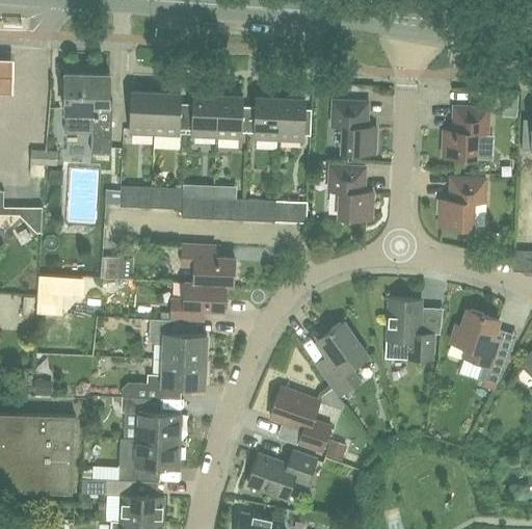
[(0,61),(0,95),(12,96),(14,61),(0,61)]
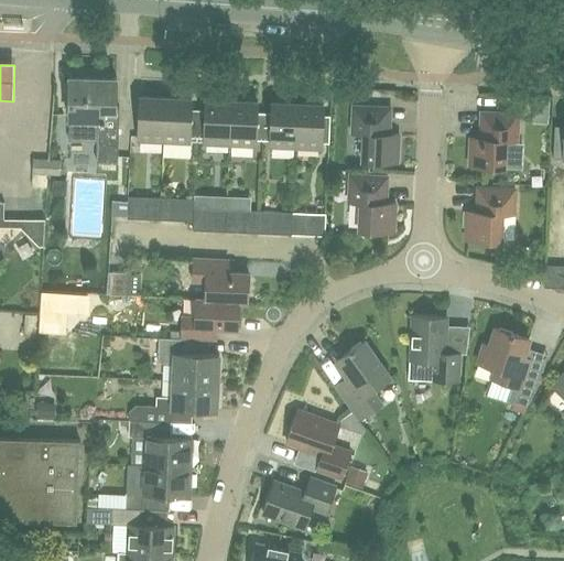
[(118,166),(118,159),(119,109),(116,109),(116,81),(69,79),(68,121),(97,122),(96,165),(118,166)]
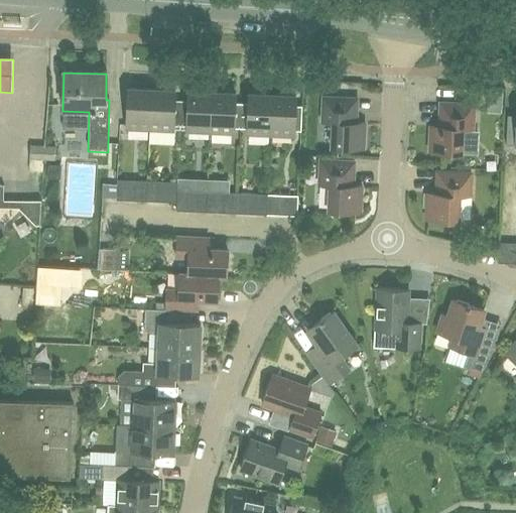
[(149,132),(151,92),(128,91),(126,131),(149,132)]
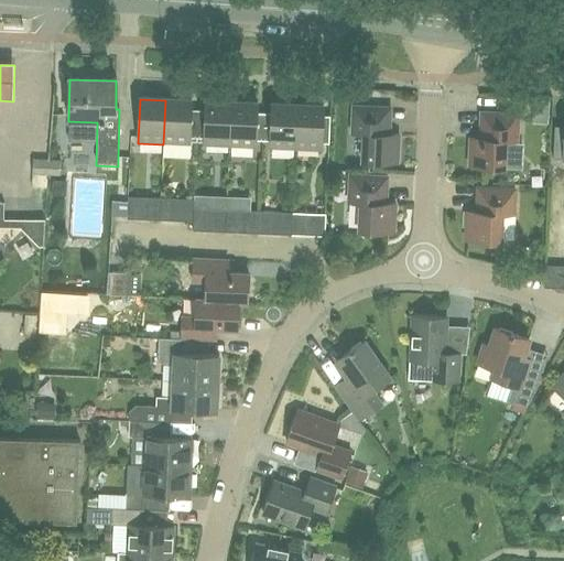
[(197,140),(198,112),(192,112),(192,101),(165,100),(163,144),(190,146),(190,140),(197,140)]
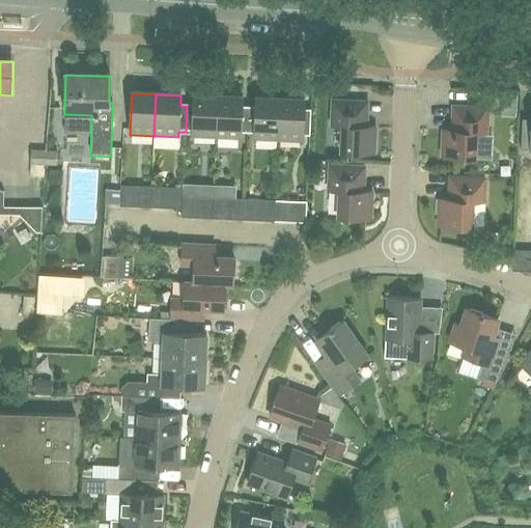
[(216,139),(218,98),(194,96),(193,106),(187,106),(186,132),(192,132),(192,138),(216,139)]
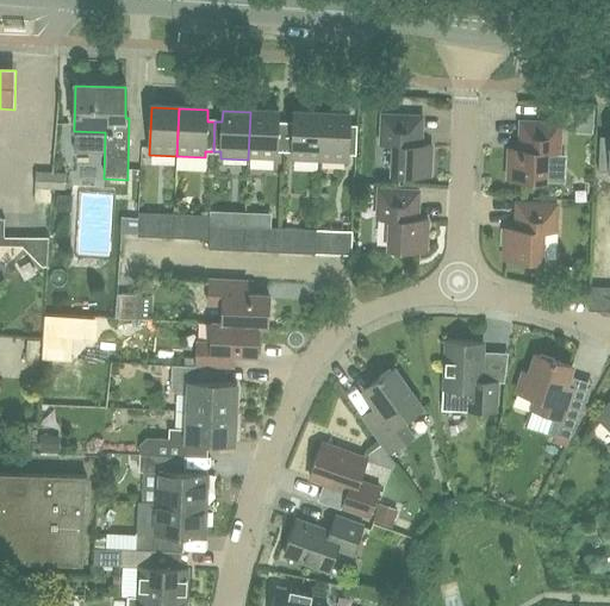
[(285,155),(286,125),(278,125),(279,113),(250,112),(248,160),(277,161),(277,155),(285,155)]
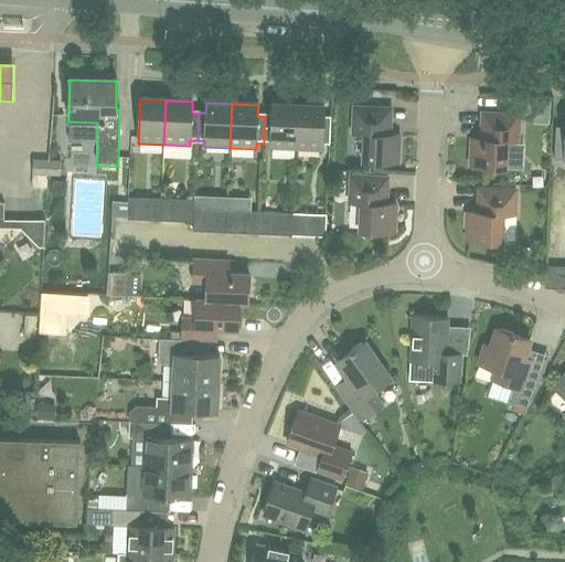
[(534,127),(550,127),(551,105),(535,104),(534,127)]
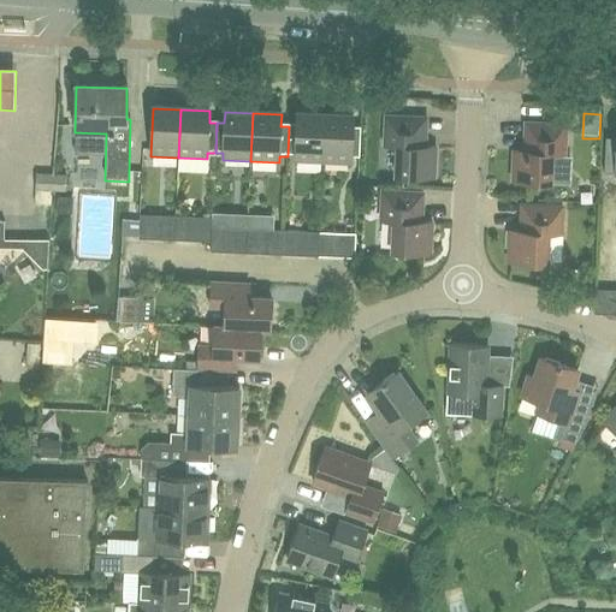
[(323,165),(325,117),(297,116),(296,126),(289,126),(288,156),(295,156),(295,164),(323,165)]
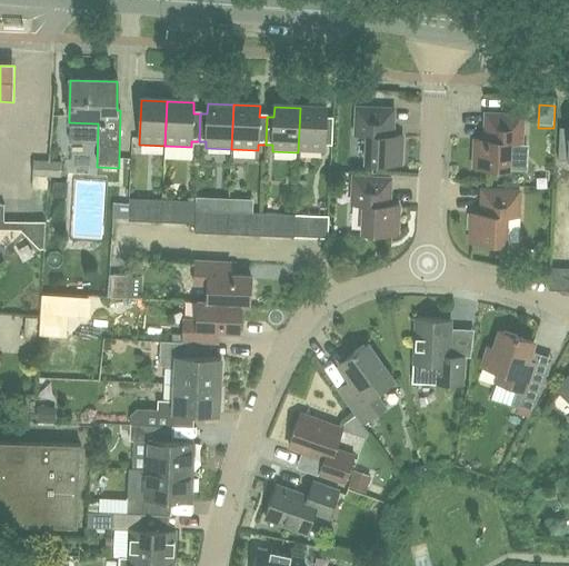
[(332,148),(333,120),(326,119),(327,109),(300,108),(298,152),(325,154),(325,147),(332,148)]
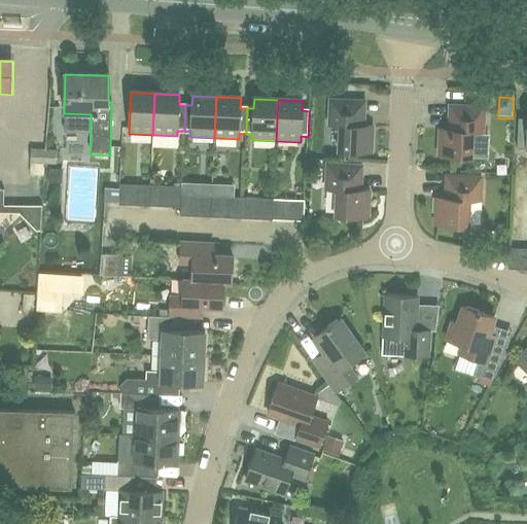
[(372,154),(373,129),(363,128),(364,103),(329,102),(328,128),(340,128),(339,152),(372,154)]
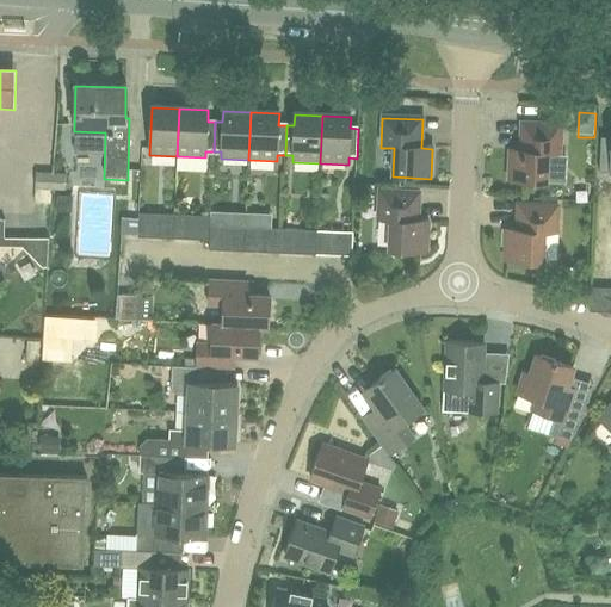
[(561,156),(562,127),(522,124),(520,153),(510,153),(508,183),(547,184),(548,155),(561,156)]
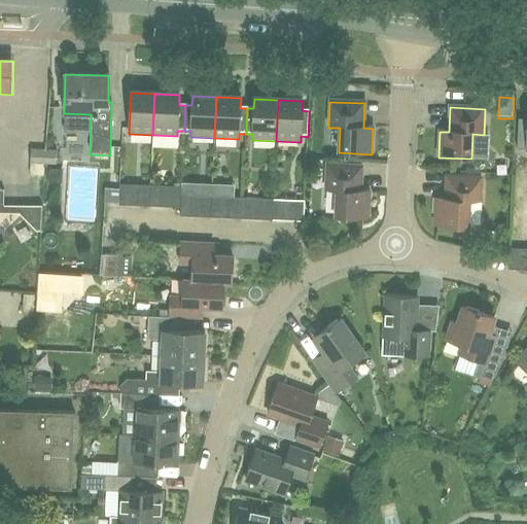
[(526,151),(526,120),(519,120),(517,151),(526,151)]
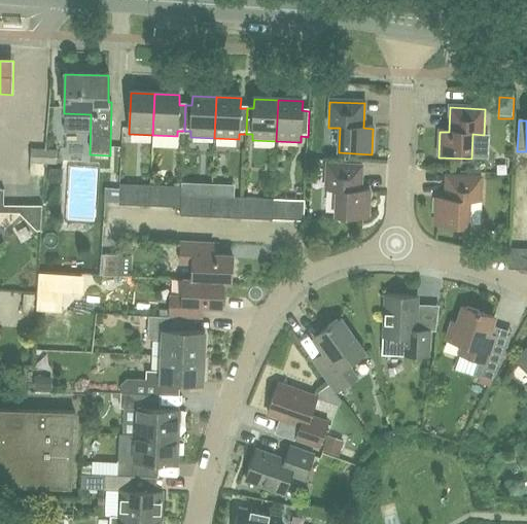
[(43,179),(44,167),(44,151),(31,150),(29,178),(43,179)]
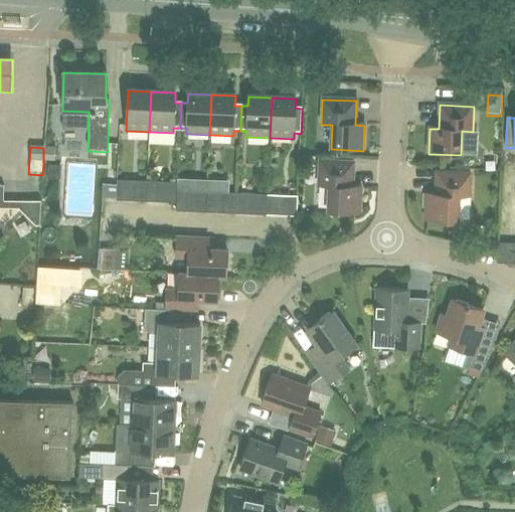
[(302,163),(302,168),(306,170),(310,168),(310,164),(306,161),(302,163)]
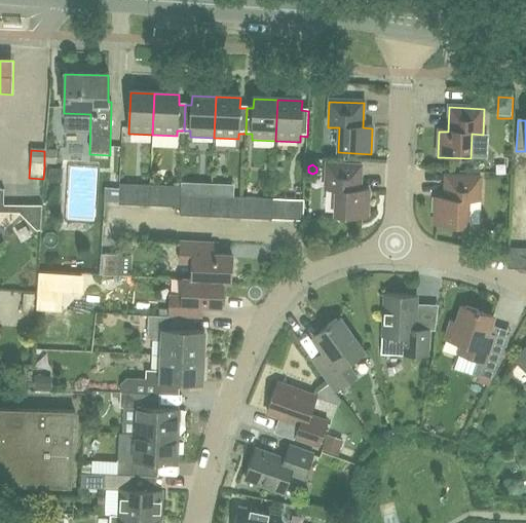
[(368,218),(369,192),(360,192),(361,167),(327,166),(325,191),(336,192),(335,217),(368,218)]
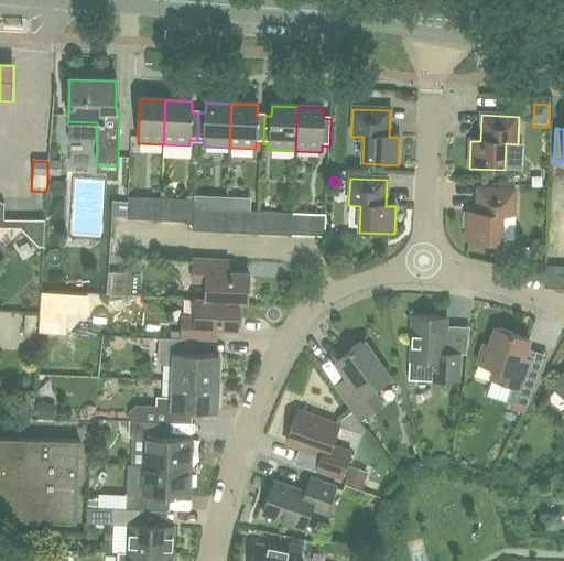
[(513,217),(514,192),(478,191),(476,215),(467,215),(465,241),(501,244),(502,216),(513,217)]
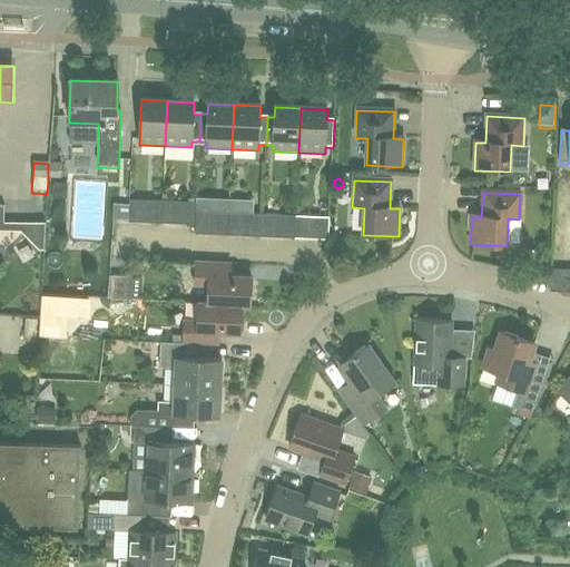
[(118,201),(117,218),(128,220),(129,202),(118,201)]
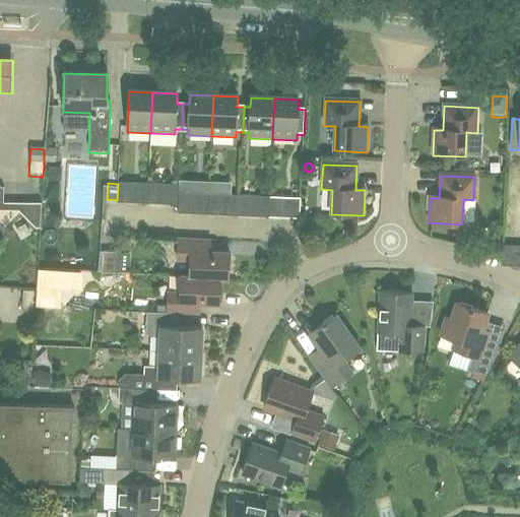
[(147,205),(148,185),(140,185),(138,205),(147,205)]
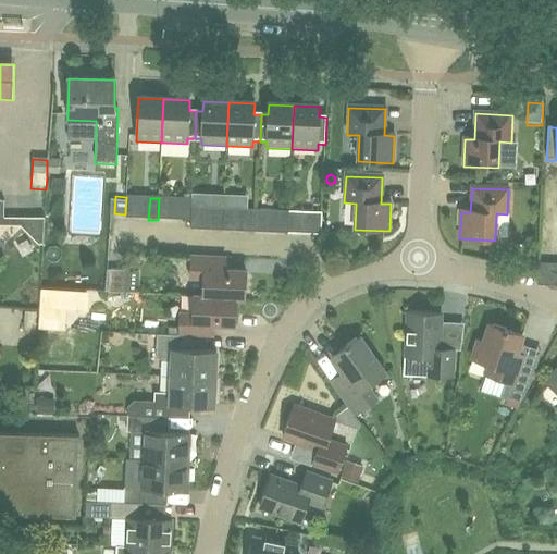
[(190,221),(192,199),(182,199),(181,221),(190,221)]
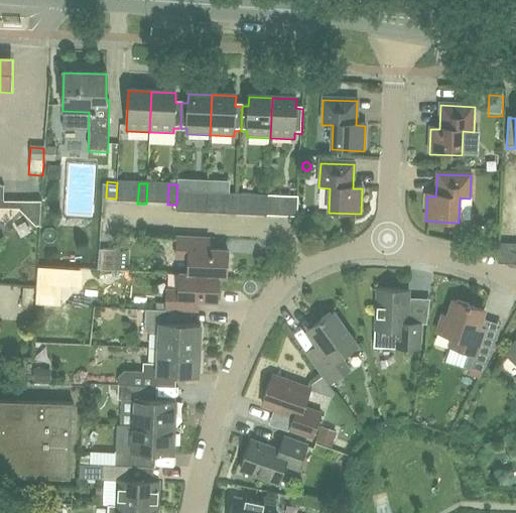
[(0,209),(1,210),(18,211),(36,228),(40,228),(41,204),(2,203),(2,188),(0,187),(0,209)]
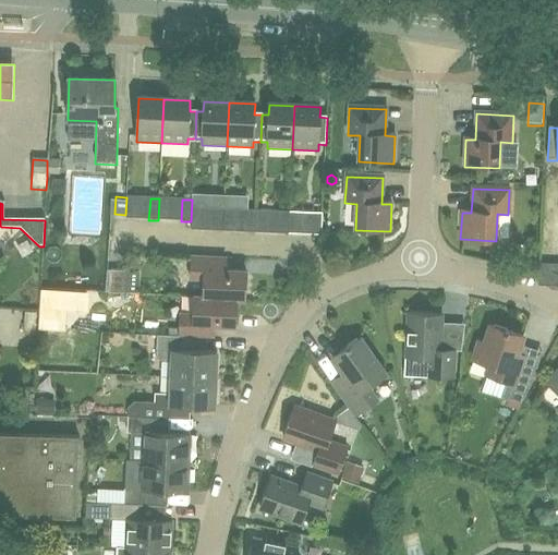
[(223,232),(225,210),(215,209),(214,231),(223,232)]
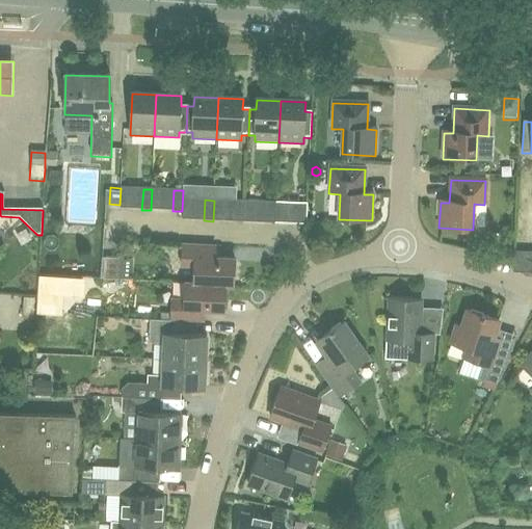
[(244,222),(245,202),(236,202),(235,222),(244,222)]
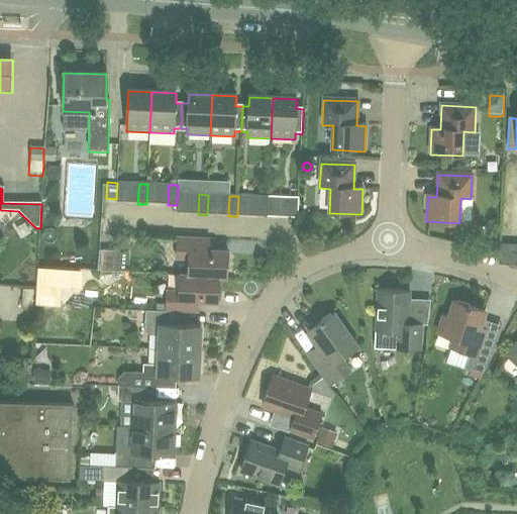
[(268,217),(269,197),(260,197),(259,217),(268,217)]
